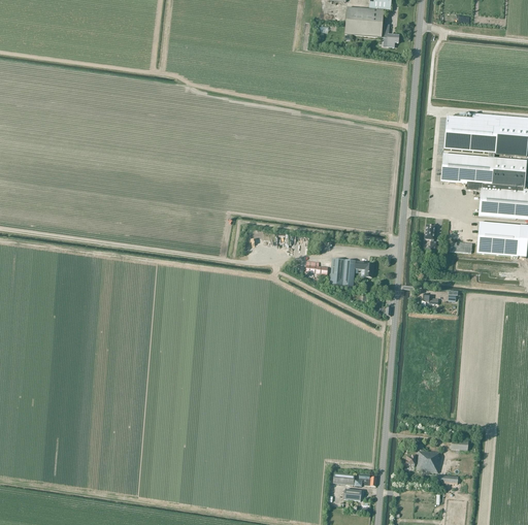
[(370,0),(369,7),(391,8),(391,0),(370,0)]
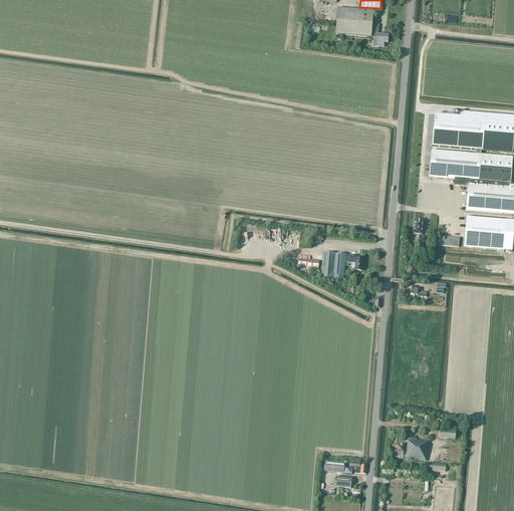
[(371,35),(377,35),(377,32),(378,32),(378,23),(372,22),(373,9),(337,6),(336,32),(371,35)]
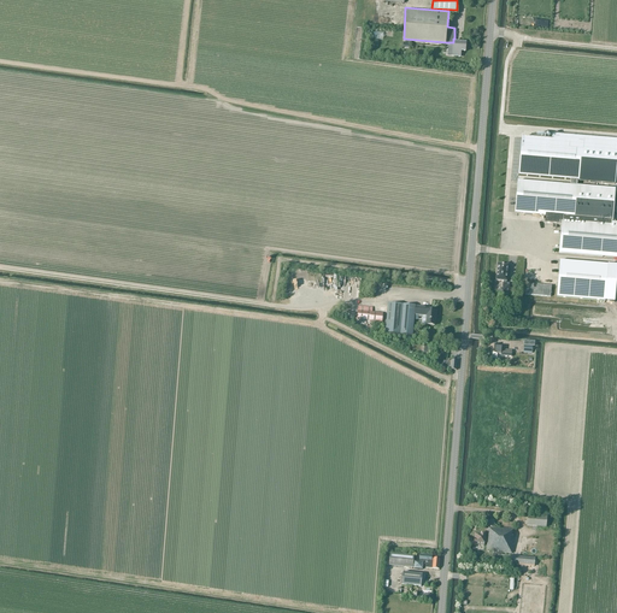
[(453,42),(452,52),(460,53),(462,48),(465,48),(466,40),(454,39),(453,39),(453,42)]
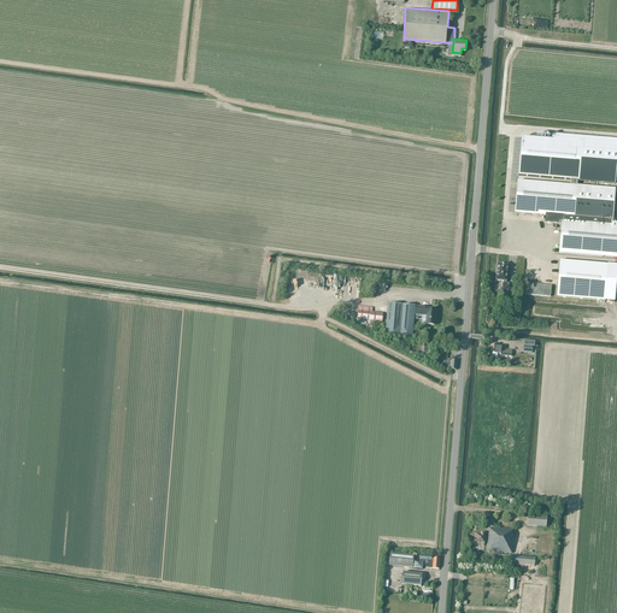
[(616,142),(522,135),(519,172),(571,177),(570,183),(577,183),(577,177),(616,181),(616,161),(616,142)]
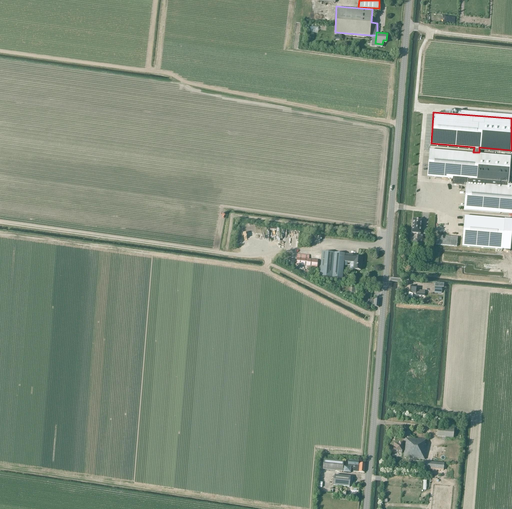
[(511,210),(511,185),(508,185),(510,155),(479,152),(473,152),(430,148),(428,173),(453,176),(452,183),(466,184),(466,186),(467,186),(465,207),(511,210)]
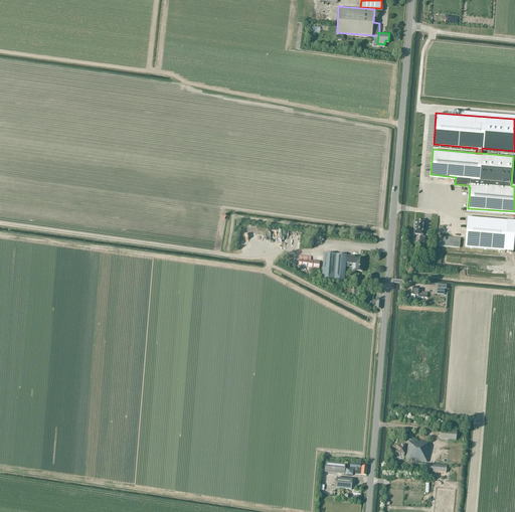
[(508,218),(468,215),(465,245),(505,248),(508,218)]
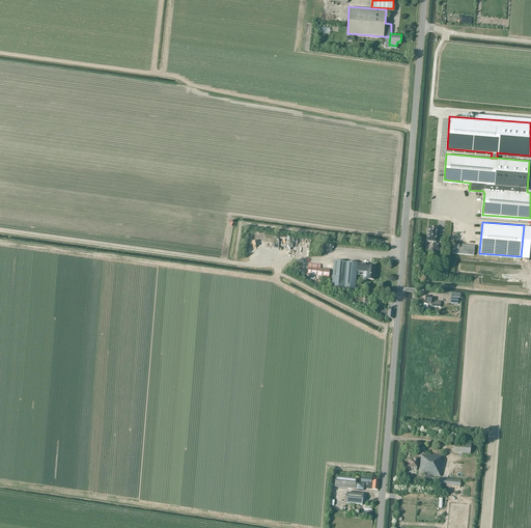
[(437,240),(438,225),(428,224),(427,239),(434,240),(434,242),(432,242),(432,249),(442,250),(442,242),(436,242),(436,240),(437,240)]
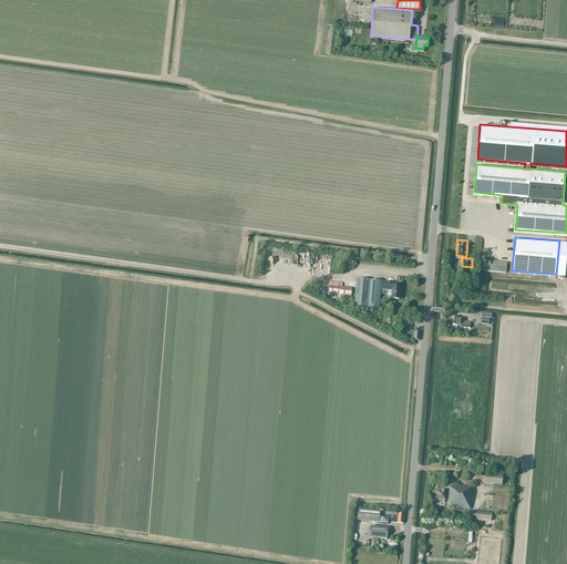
[(484,258),(483,268),(506,270),(507,260),(494,259),(493,262),(491,262),(491,258),(484,258)]
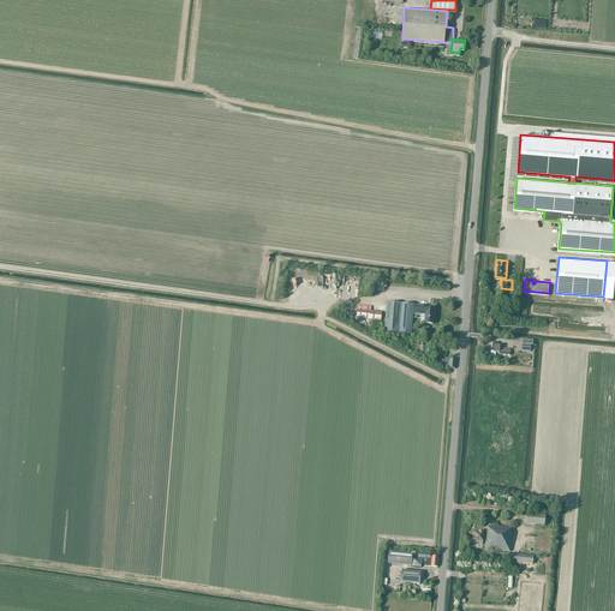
[(425,312),(424,321),(433,321),(435,307),(427,306),(427,304),(415,303),(415,301),(387,299),(384,329),(412,331),(413,311),(425,312)]
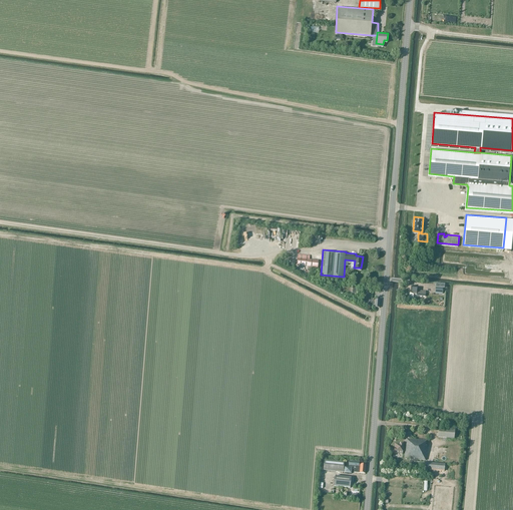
[(311,265),(311,267),(318,267),(319,258),(310,257),(310,253),(298,251),(297,263),(311,265)]
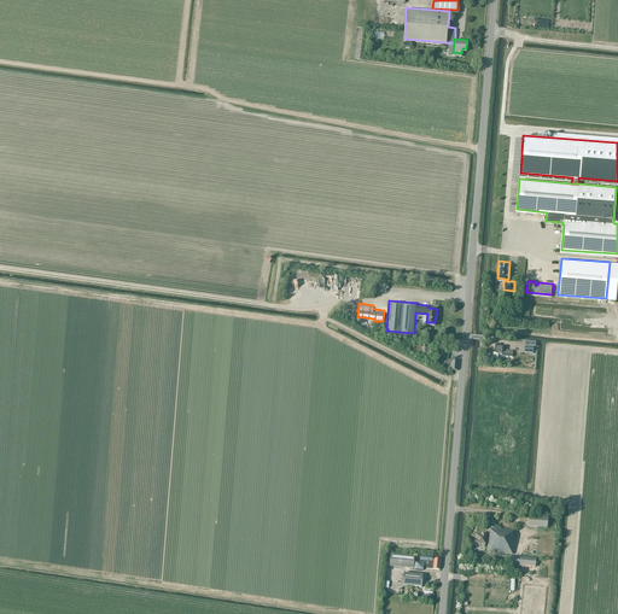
[(491,343),(491,351),(493,351),(493,355),(497,356),(497,351),(501,351),(501,354),(513,355),(513,348),(502,348),(502,344),(491,343)]
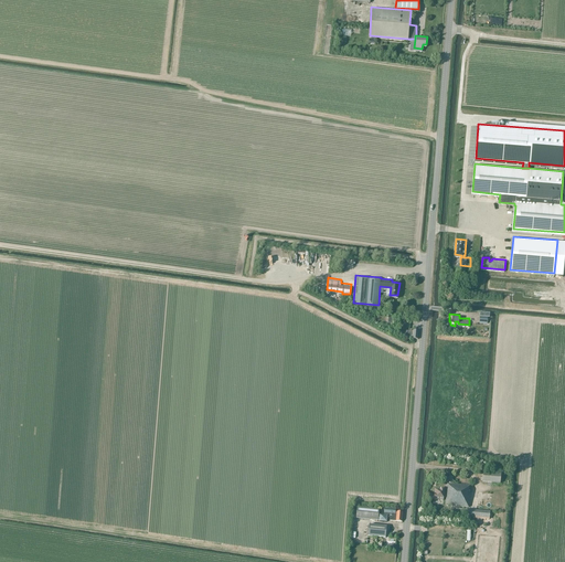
[(413,332),(412,336),(418,337),(419,328),(413,328),(406,328),(405,332),(413,332)]
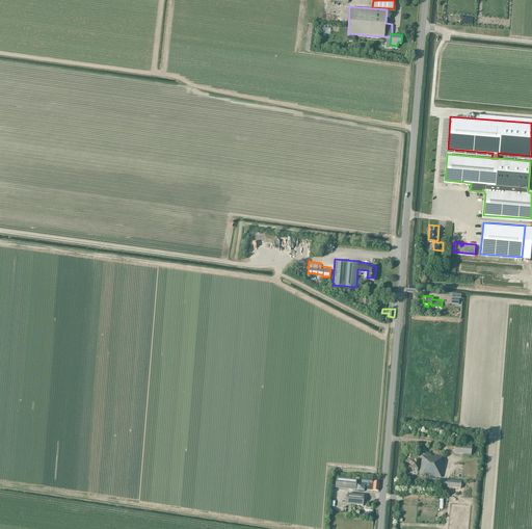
[(472,442),(455,440),(454,451),(471,452),(472,442)]
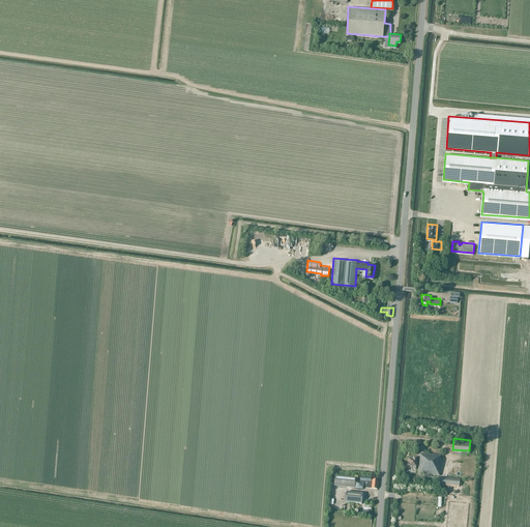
[(412,456),(411,456),(408,456),(407,466),(416,466),(417,464),(418,462),(418,471),(440,473),(441,458),(440,458),(441,452),(420,450),(419,459),(417,459),(417,456),(412,456)]
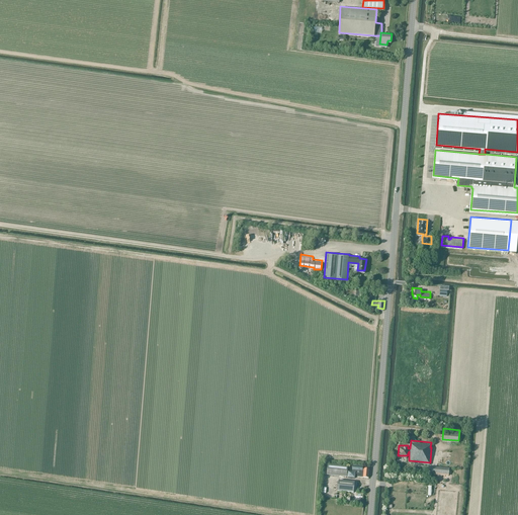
[(348,470),(347,470),(348,464),(328,461),(326,473),(347,475),(348,476),(355,477),(355,470),(357,470),(357,475),(368,476),(369,467),(362,466),(363,463),(352,462),(352,464),(352,469),(348,469),(348,470)]
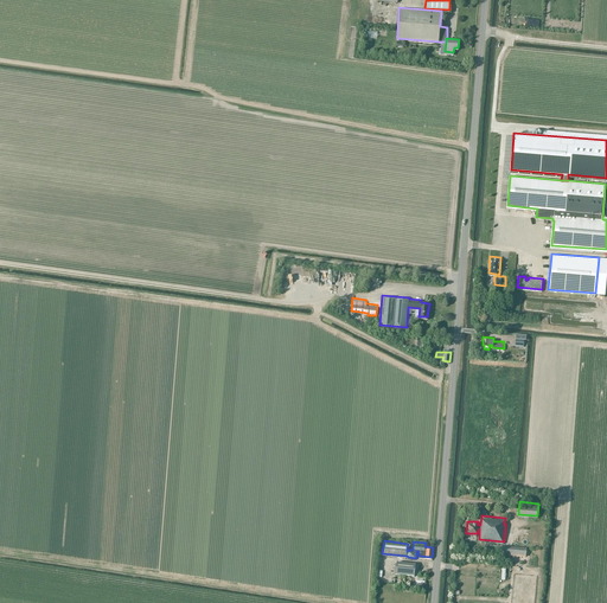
[(502,552),(508,552),(526,553),(526,545),(503,544),(502,552)]
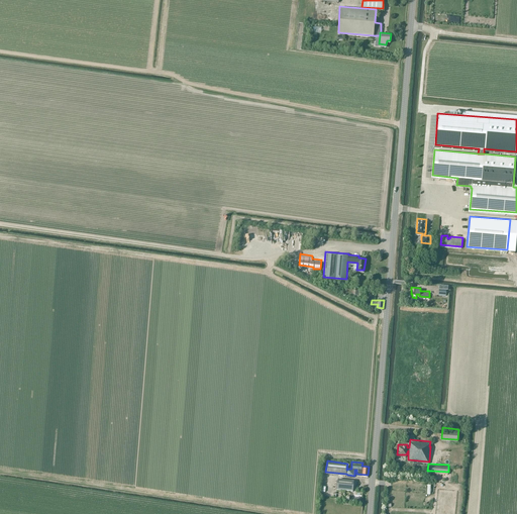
[(337,477),(337,488),(353,489),(354,479),(337,477)]
